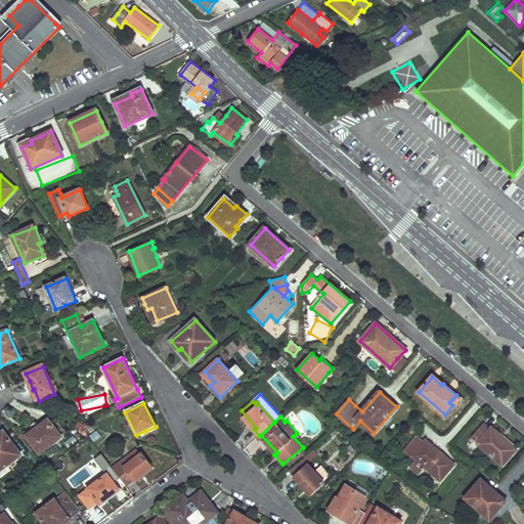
[(45,424),(42,426),(38,429),(40,432),(29,440),(40,454),(58,440),(45,424)]
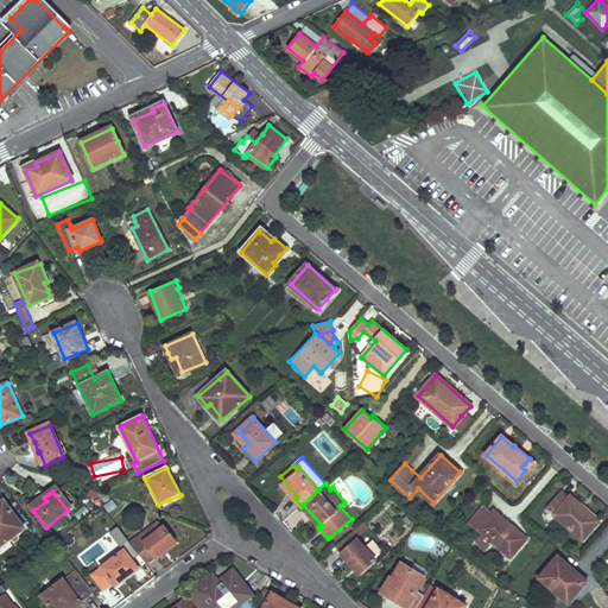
[(569,498),(564,495),(561,492),(544,512),(548,514),(549,512),(582,540),(597,523),(580,508),(582,506),(570,496),(569,498)]
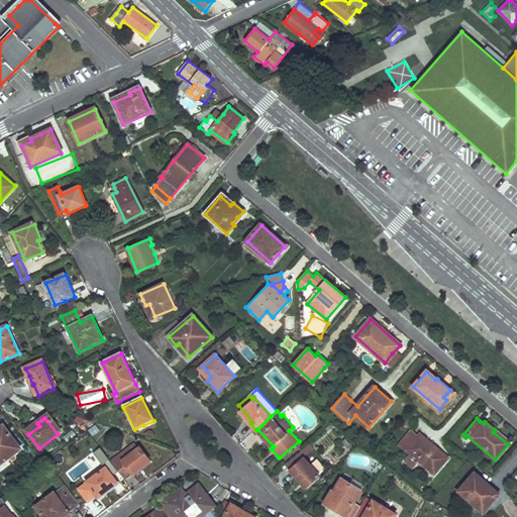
[(96,424),(88,429),(92,436),(100,431),(96,424)]
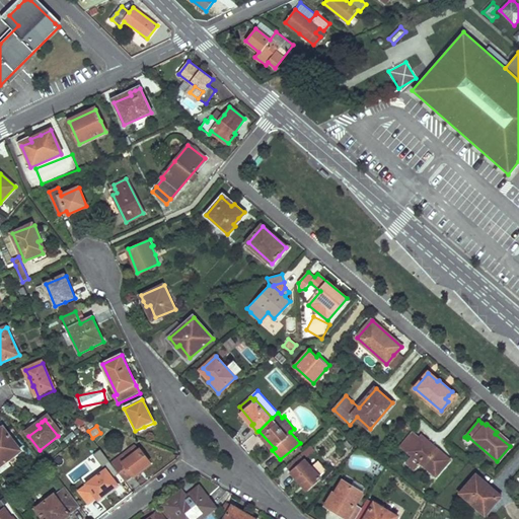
[(1,430),(0,428),(0,465),(21,451),(4,428),(1,430)]
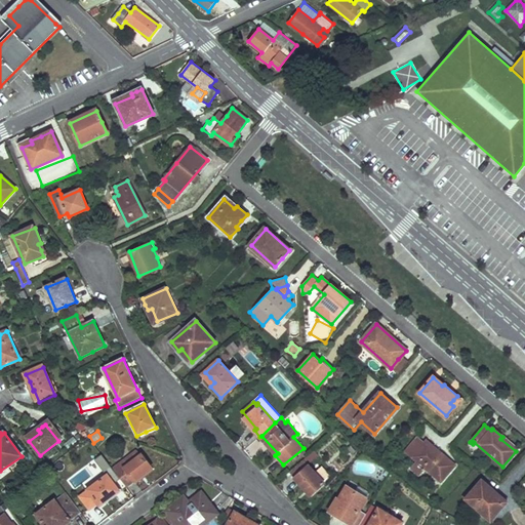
[(405,450),(411,455),(418,461),(412,468),(419,474),(425,468),(441,481),(455,465),(428,441),(426,443),(417,436),(405,450)]
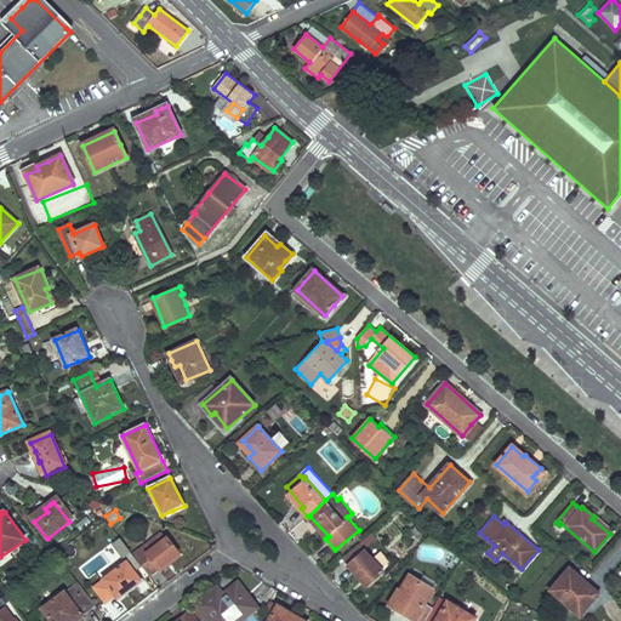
[(149,552),(169,537),(165,531),(144,546),(149,552)]
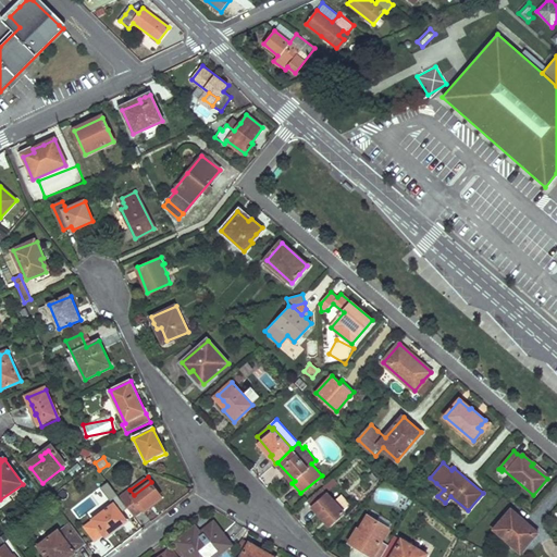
[(144,510),(162,496),(151,482),(134,495),(130,490),(120,496),(134,514),(143,508),(144,510)]
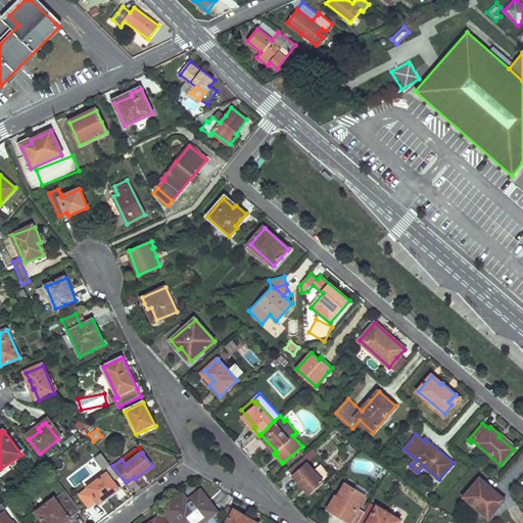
[(314,470),(302,457),(288,470),(299,481),(310,492),(323,480),(322,479),(329,473),(320,463),(314,470)]
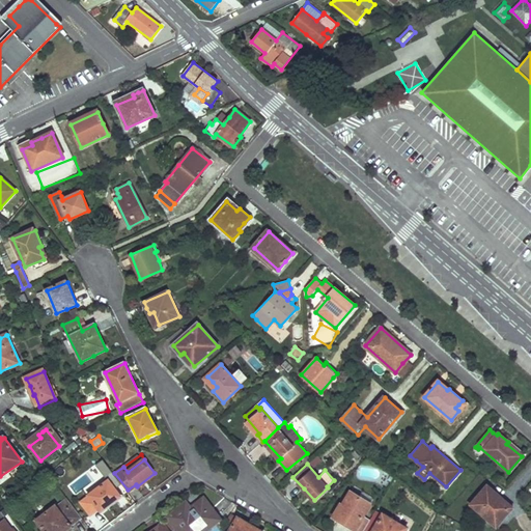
[(91,496),(87,498),(83,501),(92,513),(101,508),(104,511),(123,497),(110,479),(90,494),(91,496)]
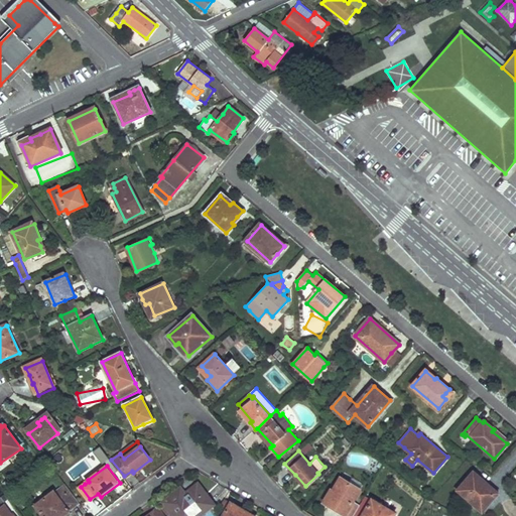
[(458,492),(457,494),(456,495),(463,500),(465,498),(480,511),(495,493),(472,474),(457,492),(458,492)]
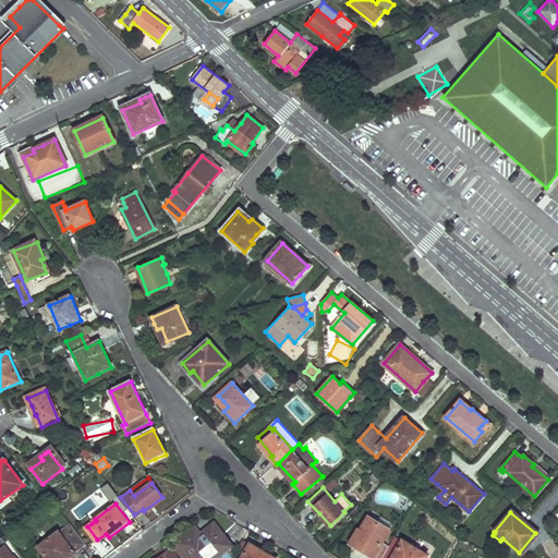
[(380,557),(388,546),(381,541),(385,536),(387,537),(389,534),(387,533),(389,529),(368,516),(360,530),(358,529),(354,534),(365,543),(362,548),(373,555),(373,554),(378,557),(380,557)]
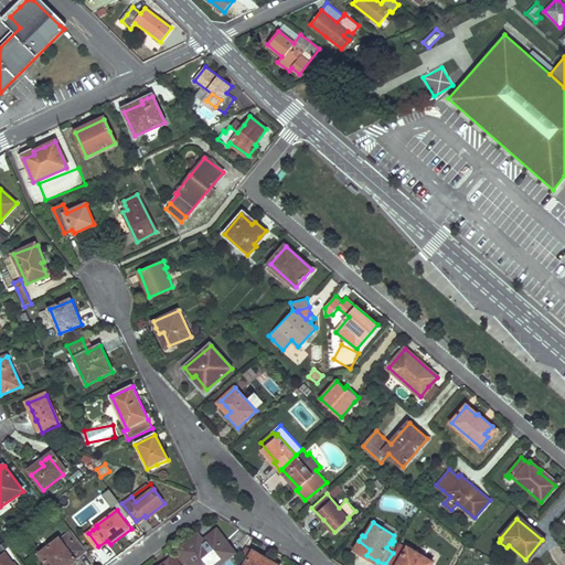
[(8,524),(1,530),(6,535),(12,530),(8,524)]
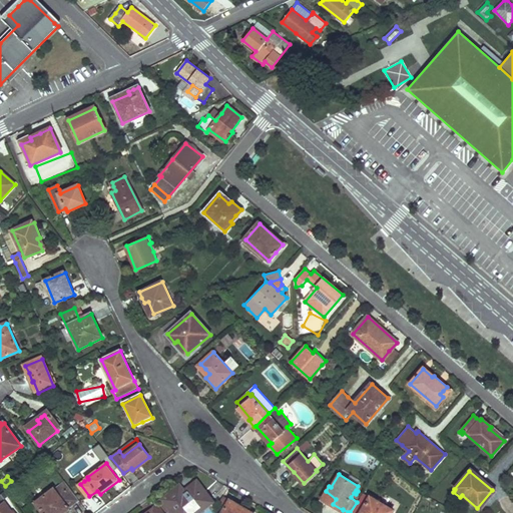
[(195,485),(189,490),(184,494),(179,488),(164,500),(174,512),(195,512),(209,502),(195,485)]
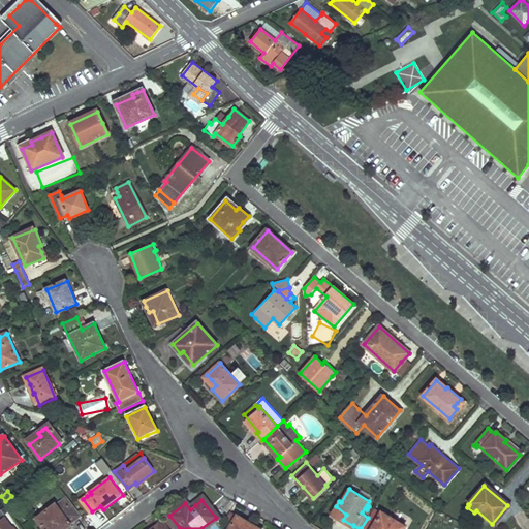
[(38,519),(45,528),(63,528),(64,528),(63,528),(71,528),(73,528),(56,505),(38,519)]
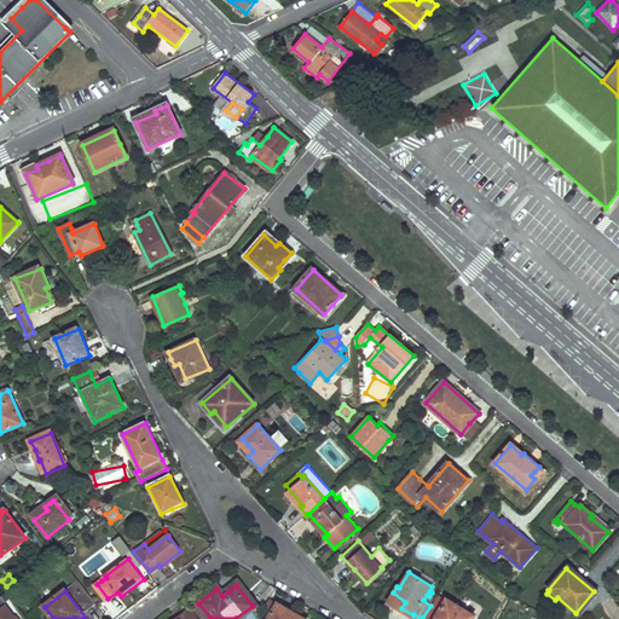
[(434,618),(470,618),(474,613),(446,597),(434,618)]
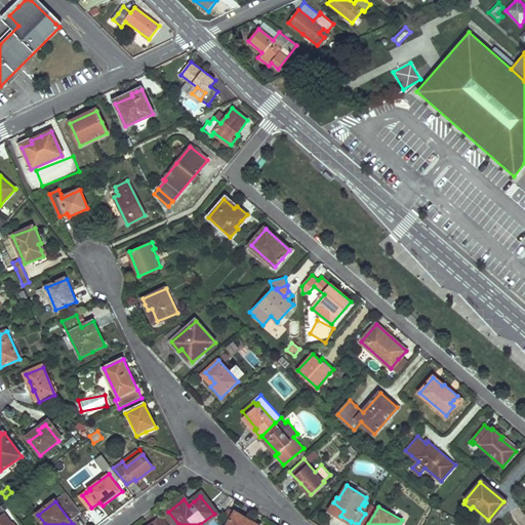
[(518,524),(524,524),(524,514),(518,507),(510,516),(518,524)]
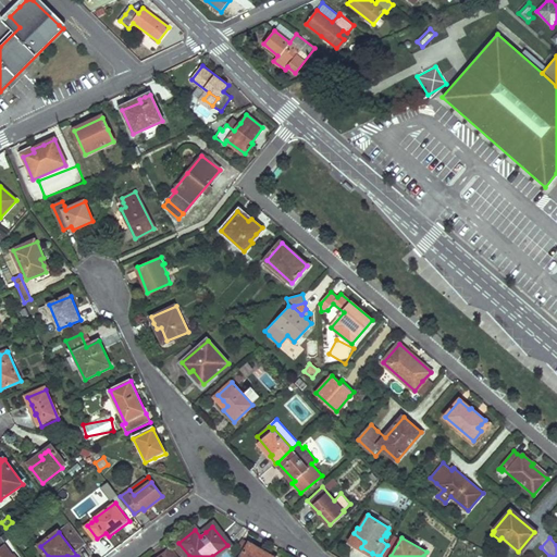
[(265,556),(263,556),(265,553),(250,544),(249,545),(243,541),(238,547),(246,552),(242,556),(265,556)]
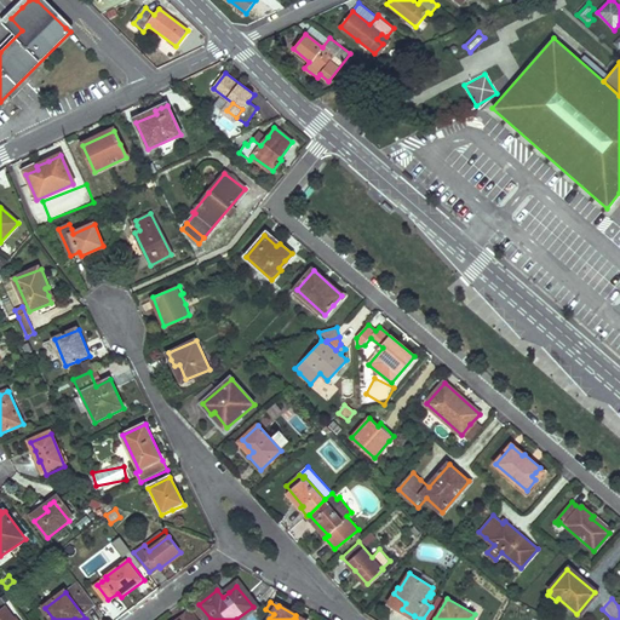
[(15,619),(4,606),(0,609),(0,619),(19,619),(18,618),(15,619)]
